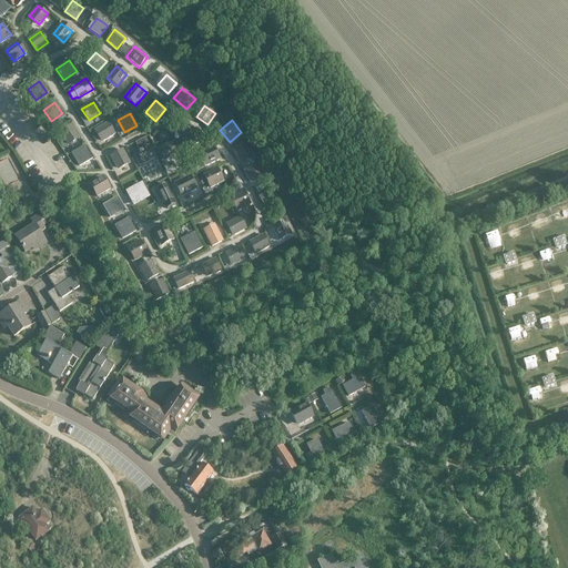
[(101,142),(114,133),(108,122),(94,131),(101,142)]
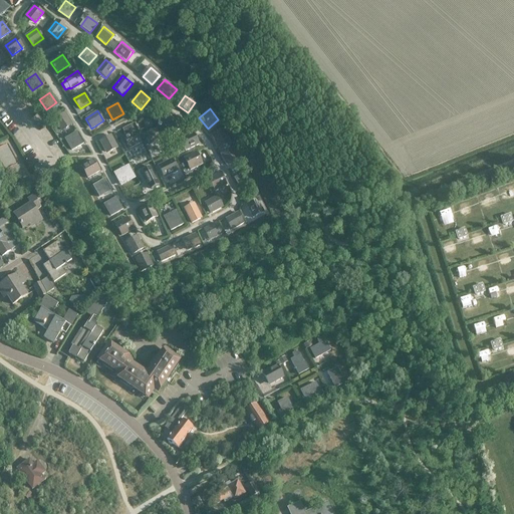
[(61,132),(71,124),(64,113),(53,119),(61,132)]
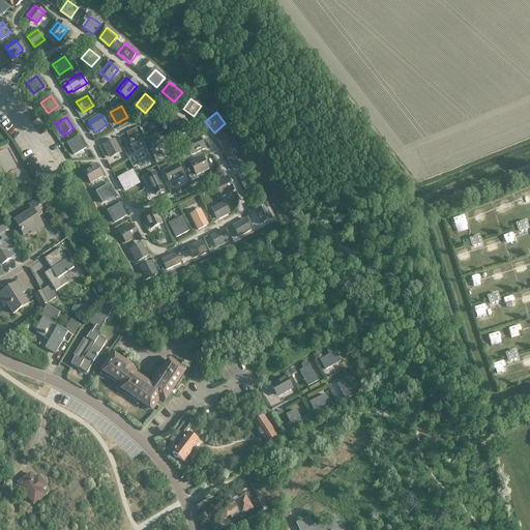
[(178,138),(185,131),(175,119),(167,125),(178,138)]
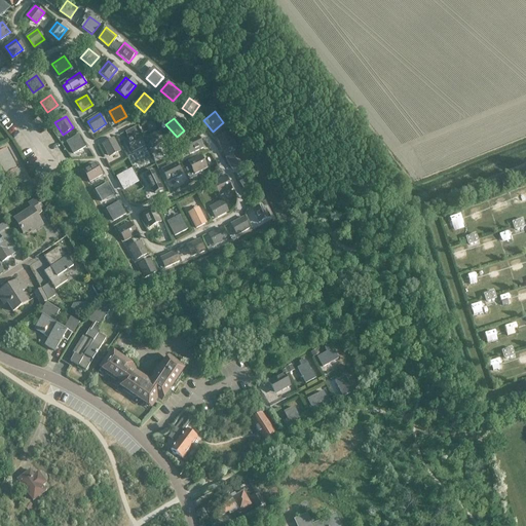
[(151,148),(164,143),(159,132),(146,137),(151,148)]
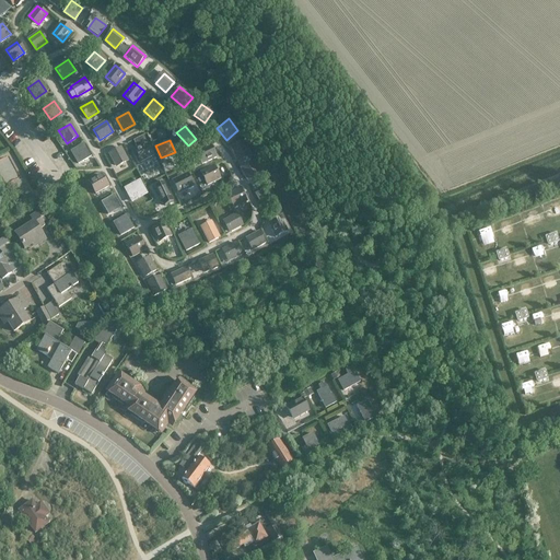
[(236,160),(249,154),(243,141),(231,147),(236,160)]
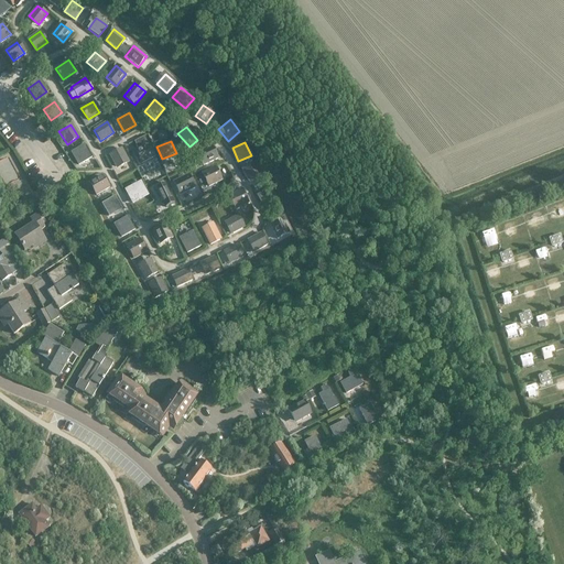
[(142,162),(153,156),(148,144),(136,150),(142,162)]
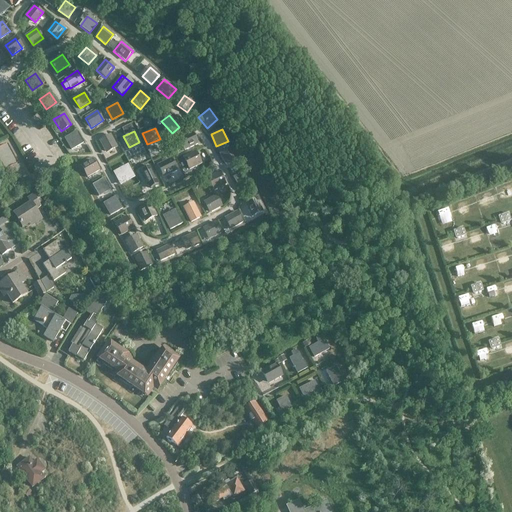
[(71,149),(82,143),(75,132),(65,138),(71,149)]
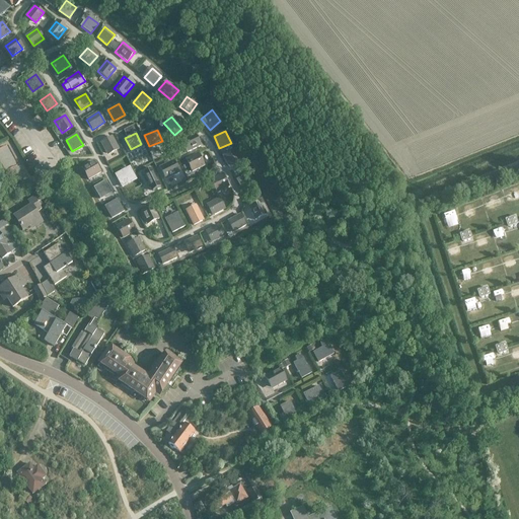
[(187,152),(200,146),(195,135),(181,141),(187,152)]
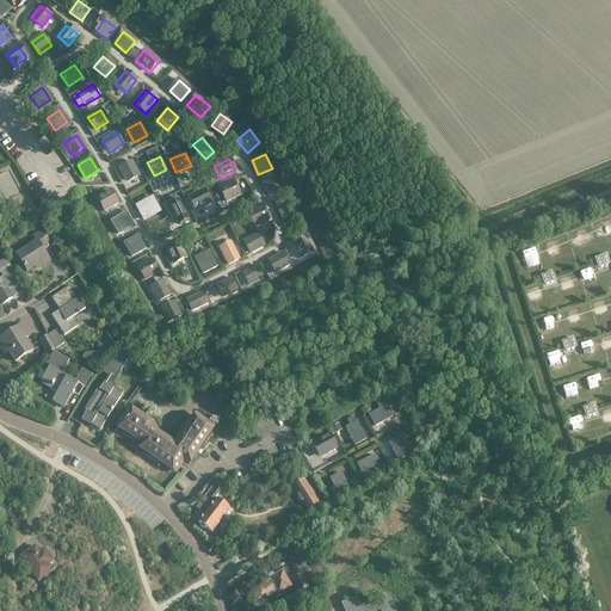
[(127,181),(139,176),(131,161),(118,167),(127,181)]
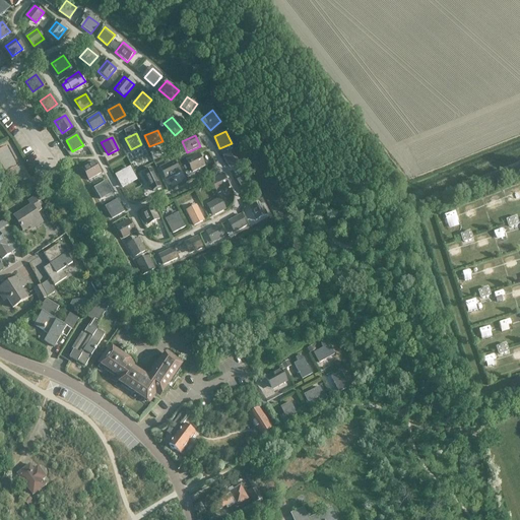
[(230,167),(240,160),(234,149),(222,156),(230,167)]
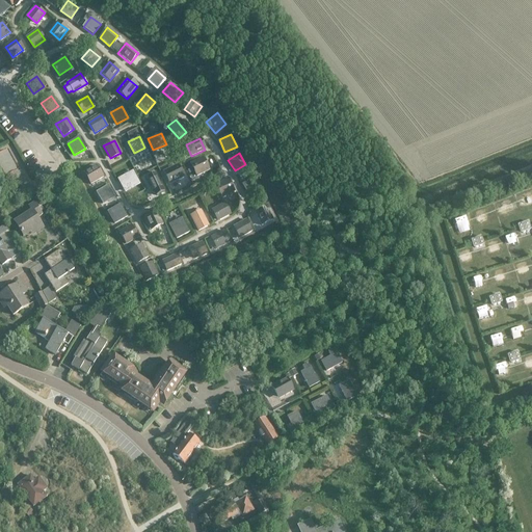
[(196,176),(208,169),(203,158),(191,164),(196,176)]
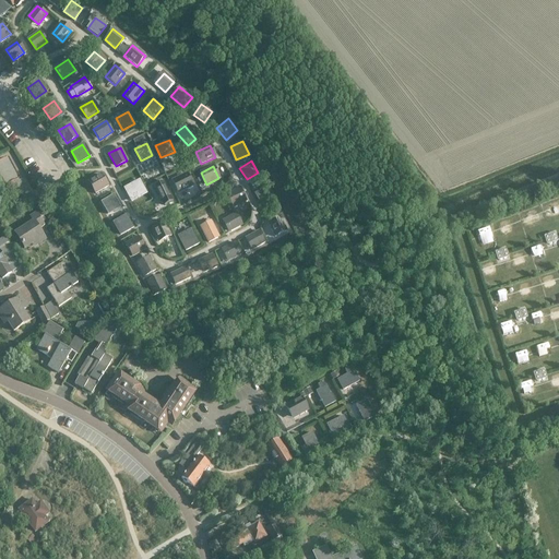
[(173,180),(178,192),(192,186),(187,174),(173,180)]
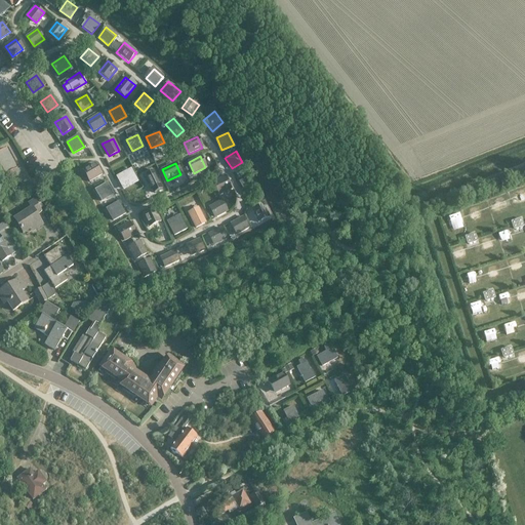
[(89,180),(101,174),(94,164),(83,170),(89,180)]
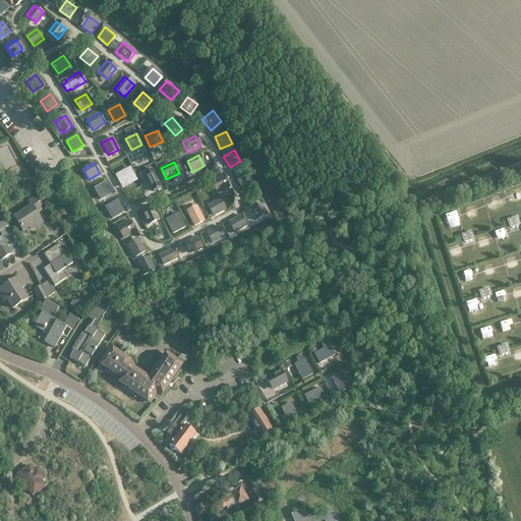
[(158,185),(149,167),(139,171),(150,189),(158,185)]
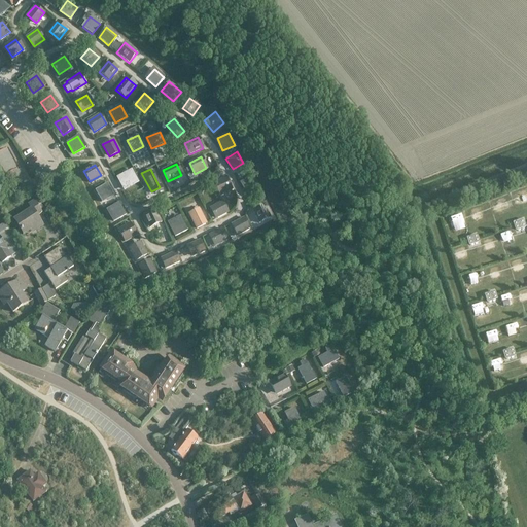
[(124,188),(137,181),(131,171),(117,177),(124,188)]
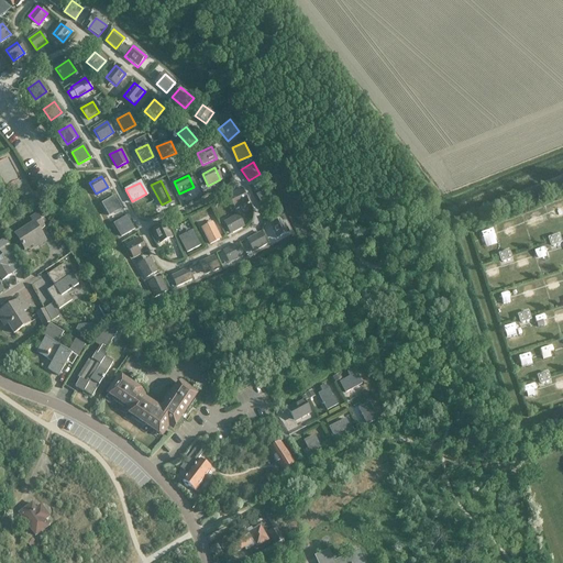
[(264,207),(276,200),(269,189),(257,195),(264,207)]
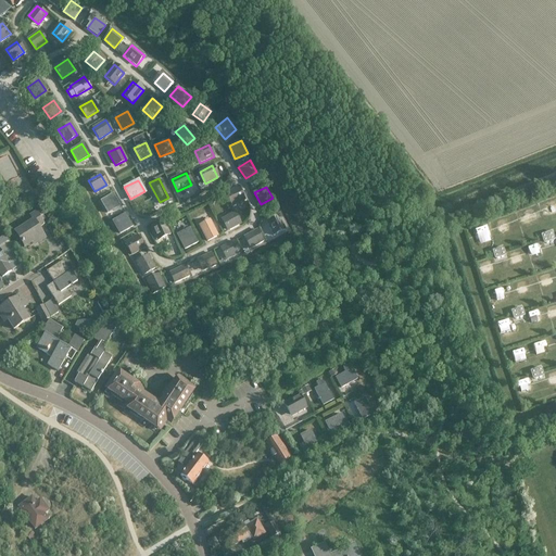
[(231,205),(243,200),(238,188),(226,193),(231,205)]
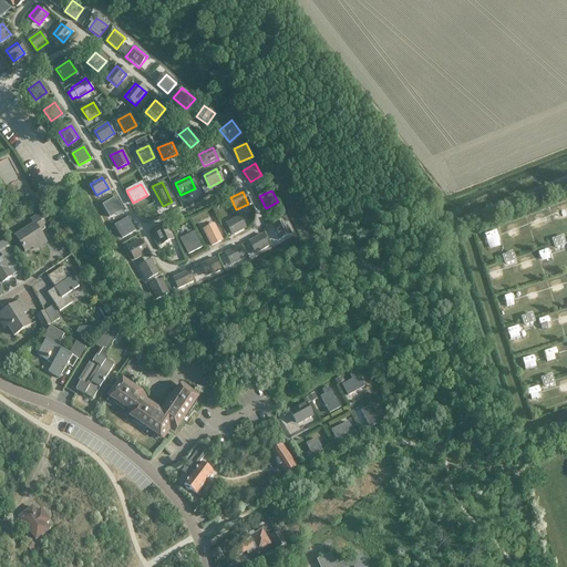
[(109,216),(121,209),(114,198),(102,205),(109,216)]
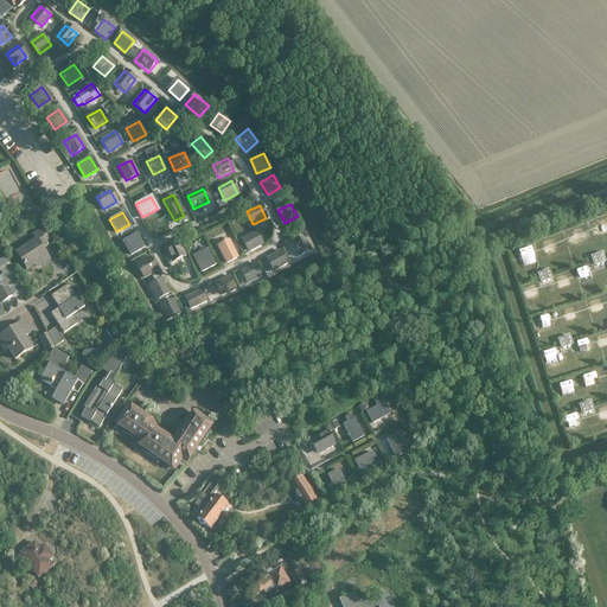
[(42,264),(49,260),(42,248),(48,244),(38,230),(32,235),(36,240),(16,253),(26,269),(39,261),(42,264)]
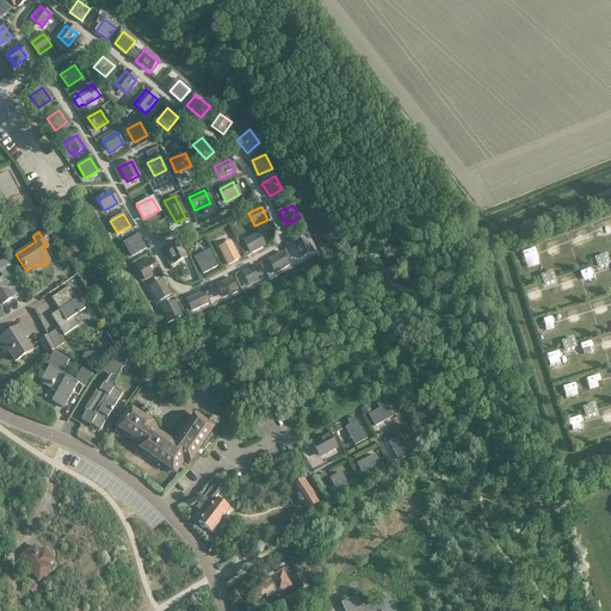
[(250,253),(264,246),(258,233),(242,241),(250,253)]
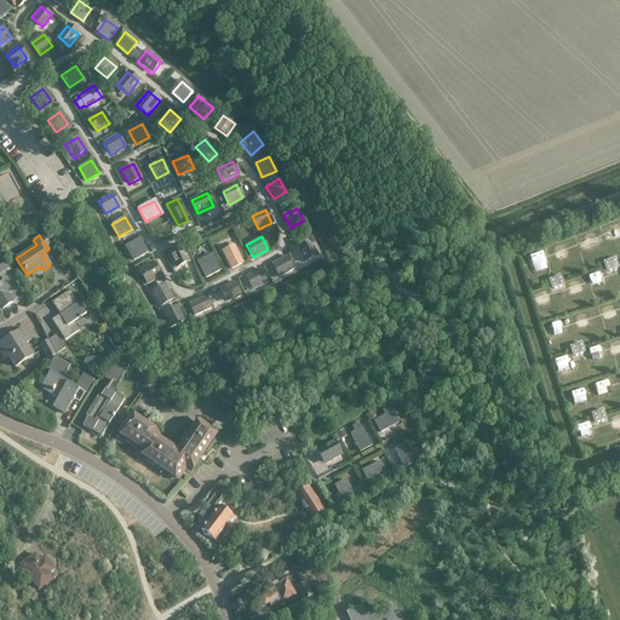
[(133,259),(147,252),(139,240),(126,247),(133,259)]
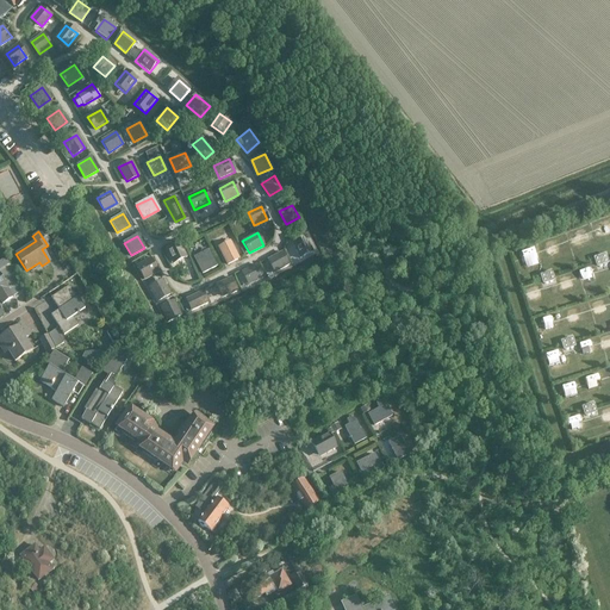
[(299,257),(312,251),(306,238),(293,244),(299,257)]
